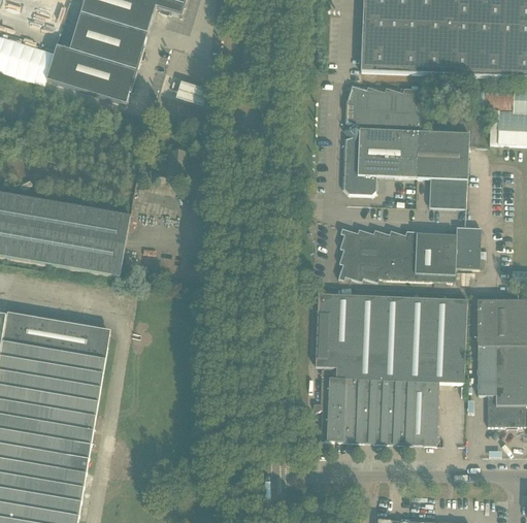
[(0,8),(60,27),(66,6),(46,0),(0,0),(0,8)]
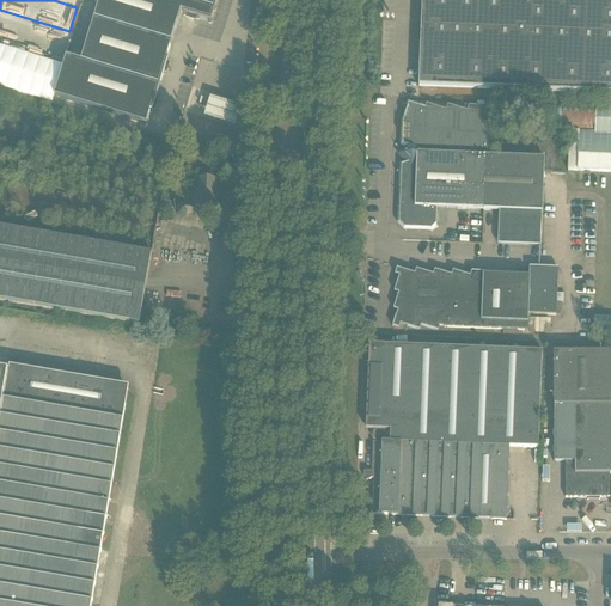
[(97,0),(80,57),(65,53),(54,92),(145,120),(179,7),(208,16),(213,0),(97,0)]
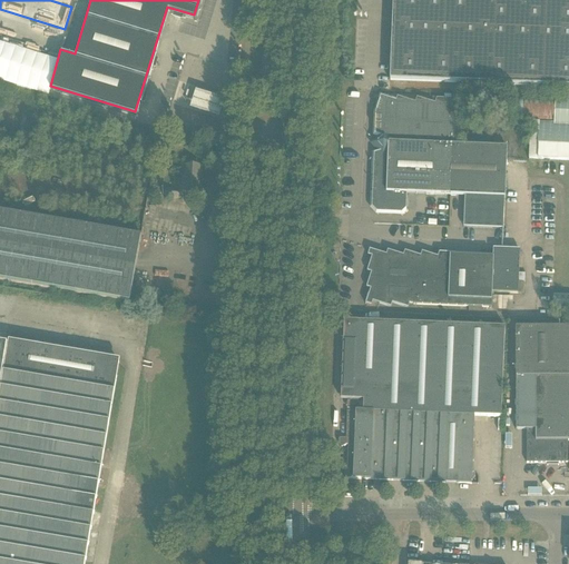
[(391,0),(389,76),(568,82),(568,0),(391,0)]
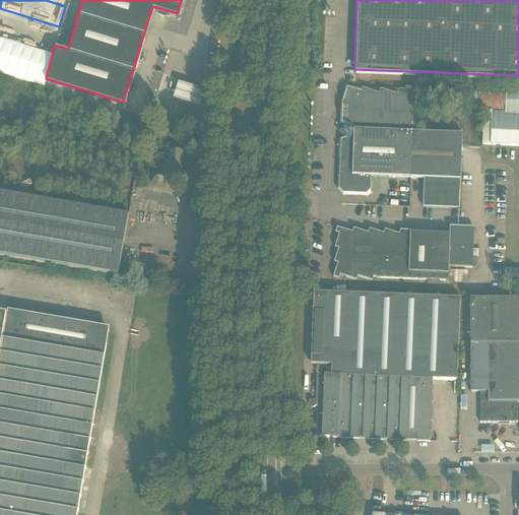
[(204,90),(178,82),(173,98),(199,106),(204,90)]
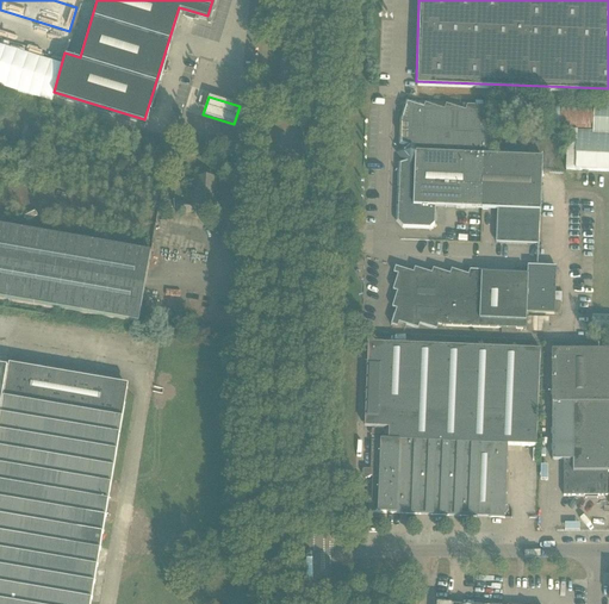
[(566,126),(565,166),(608,167),(608,101),(544,99),(542,125),(566,126)]
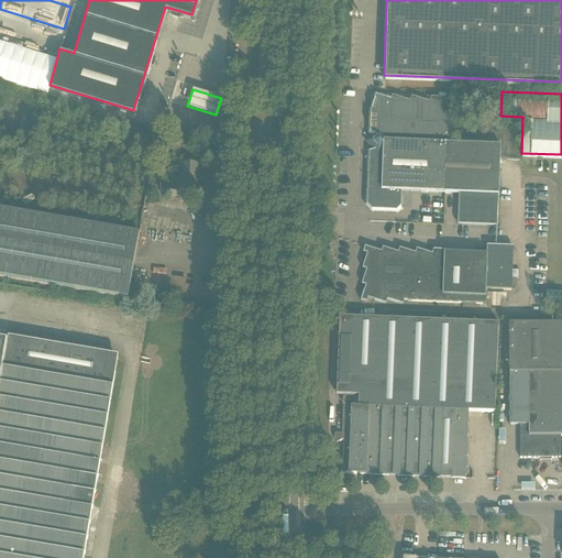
[(451,139),(452,96),(438,96),(433,96),(432,99),(423,97),(415,95),(414,99),(404,96),(396,94),(395,98),(385,95),(384,96),(376,93),(371,110),(375,111),(370,128),(372,129),(371,148),(368,149),(366,200),(371,205),(395,206),(399,201),(400,186),(443,188),(445,139),(451,139)]
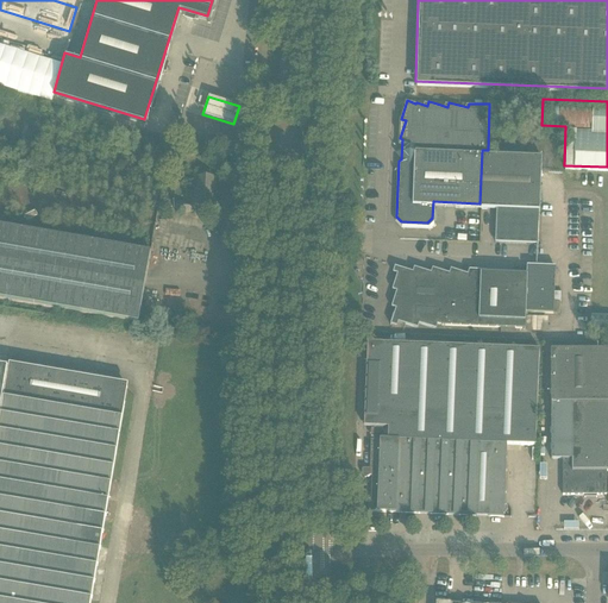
[(188,175),(163,170),(168,145),(0,113),(0,217),(150,245),(156,211),(182,214),(188,175)]
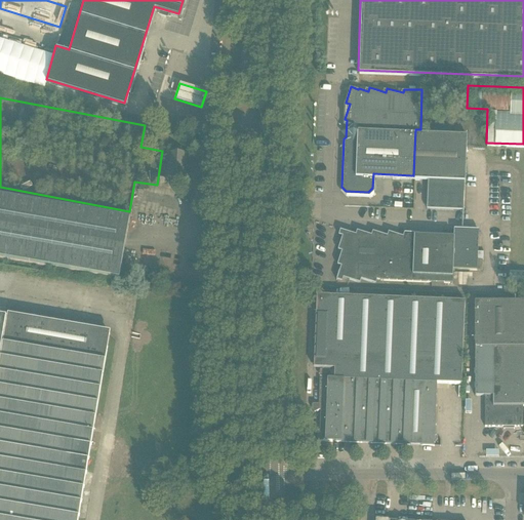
[(466,131),(420,129),(415,129),(413,175),(427,176),(426,205),(452,206),(462,206),(464,177),(466,131)]
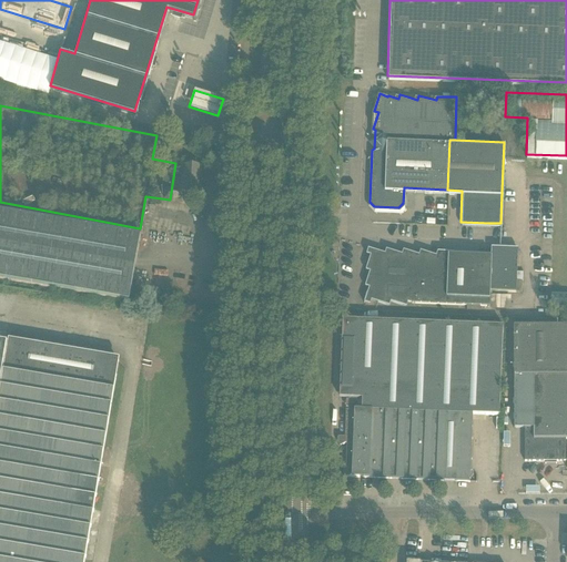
[(180,186),(201,185),(201,160),(180,160),(180,186)]
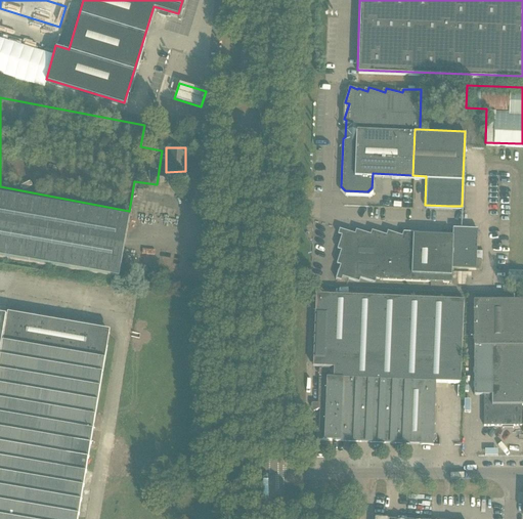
[(129,214),(119,212),(0,190),(0,253),(88,269),(107,272),(118,274),(129,214)]
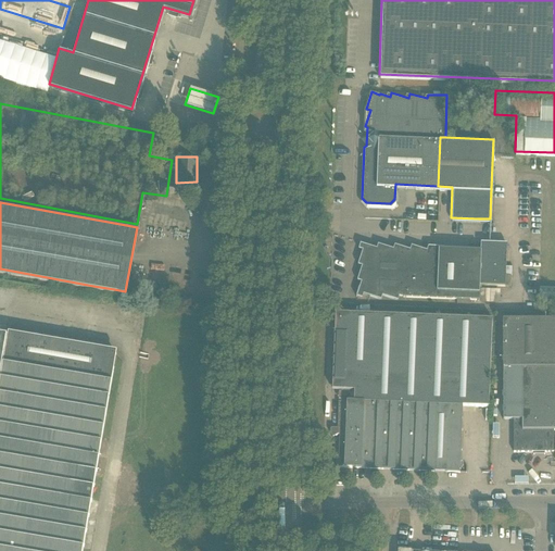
[(403,293),(468,296),(478,296),(479,287),(479,280),(504,282),(505,239),(480,238),(479,247),(438,245),(438,247),(431,247),(430,249),(414,243),(413,248),(398,243),(395,247),(381,242),(380,246),(371,243),(370,243),(364,241),(358,257),(363,258),(358,272),(362,273),(357,288),(377,295),(378,290),(393,295),(394,290),(403,291),(403,293)]
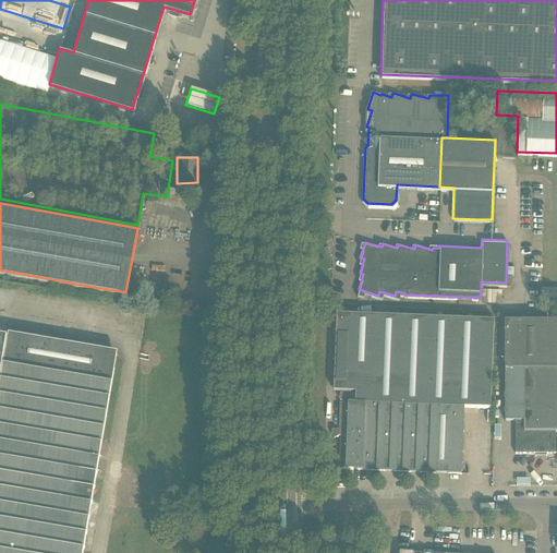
[(504,364),(504,417),(515,417),(515,439),(515,449),(555,449),(555,428),(556,427),(556,316),(504,316),(504,364)]
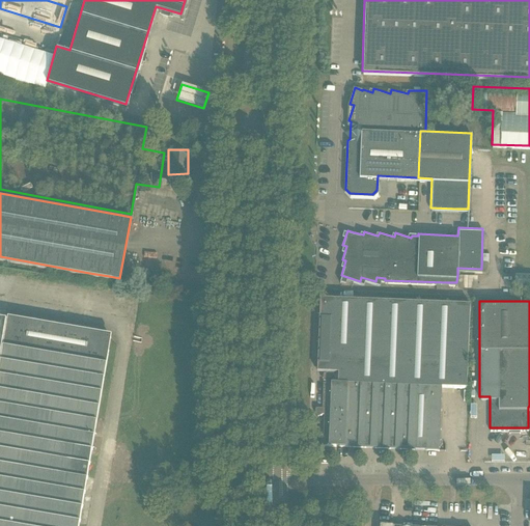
[(338,310),(333,424),(364,425),(363,446),(387,447),(392,312),(338,310)]
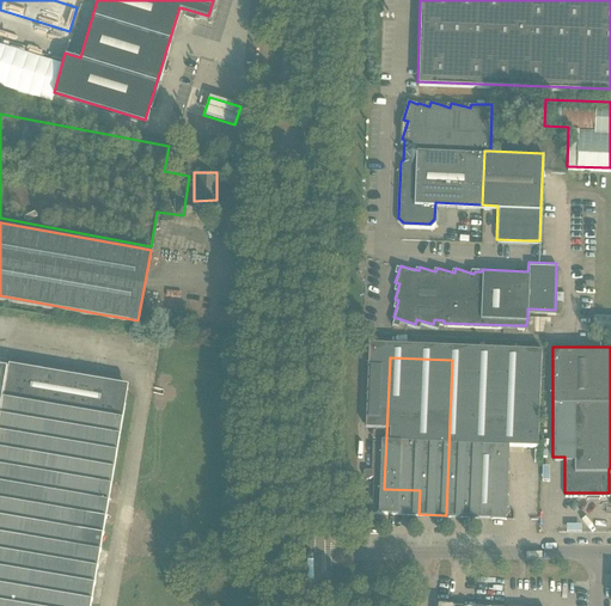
[(452,360),(446,515),(474,516),(474,493),(509,495),(515,362),(452,360)]
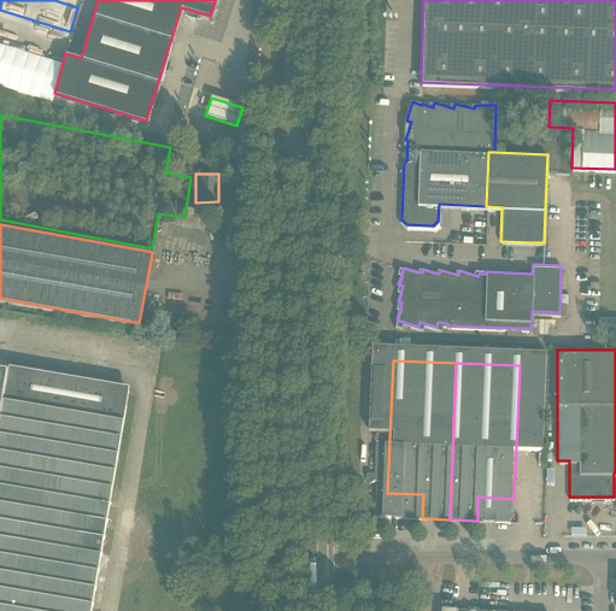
[(0,610),(89,610),(128,389),(0,366),(0,610)]
